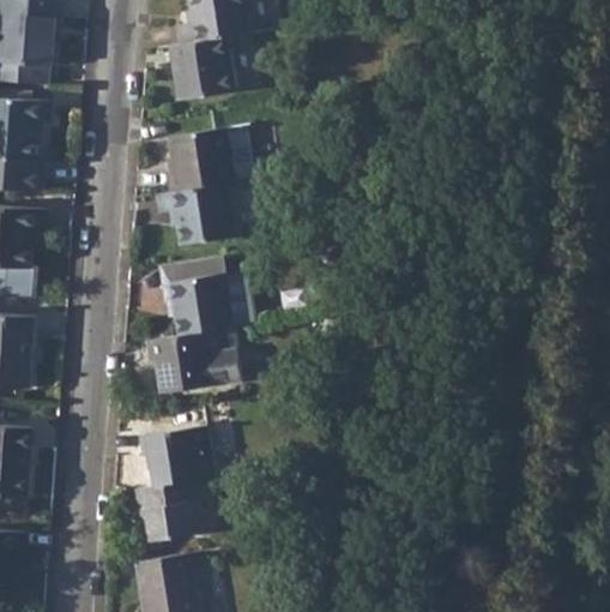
[(0,79),(48,84),(49,67),(53,66),(55,37),(55,23),(62,22),(64,0),(0,0),(0,19),(2,19),(0,47),(0,79)]
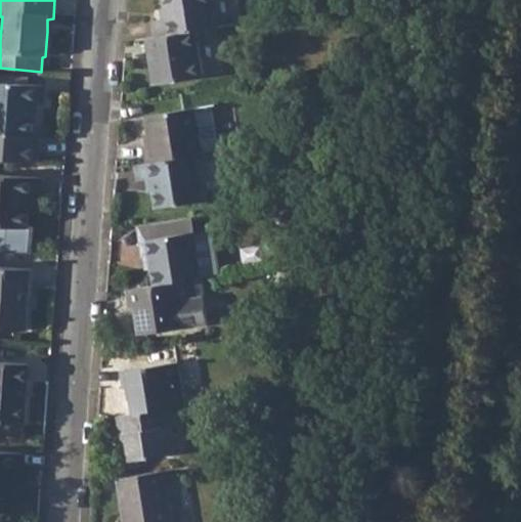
[(158,22),(150,24),(152,39),(193,33),(213,29),(208,0),(159,0),(161,10),(162,20),(158,22)]
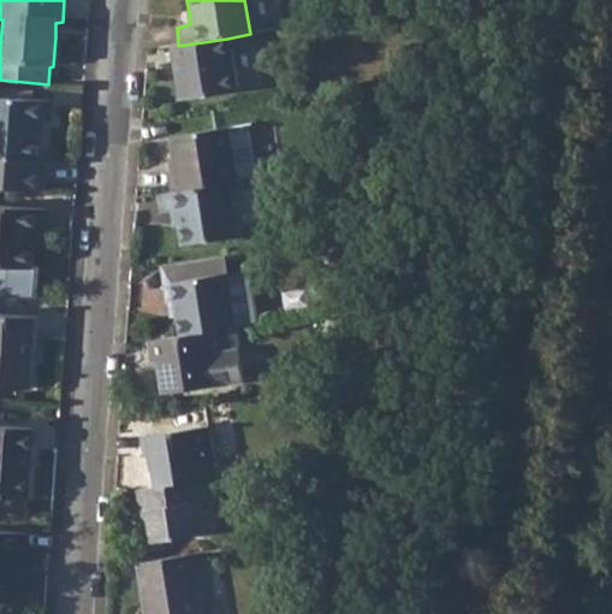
[(178,46),(167,47),(176,100),(236,92),(227,39),(178,46)]
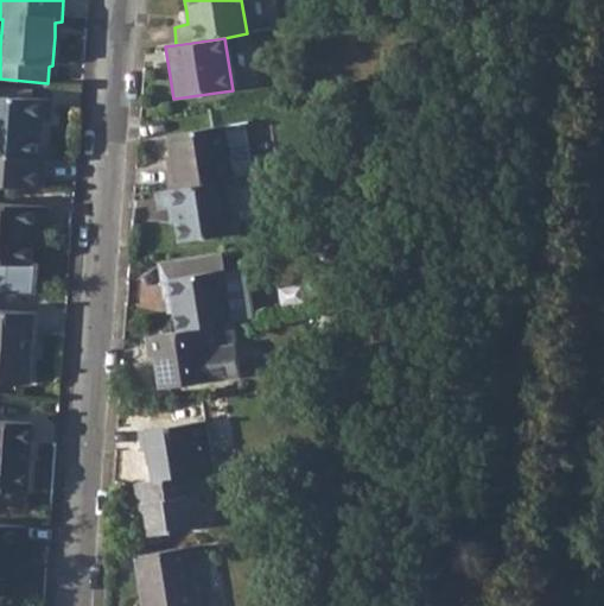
[(0,187),(40,190),(44,159),(35,158),(38,121),(46,122),(48,102),(31,101),(0,99),(0,187)]
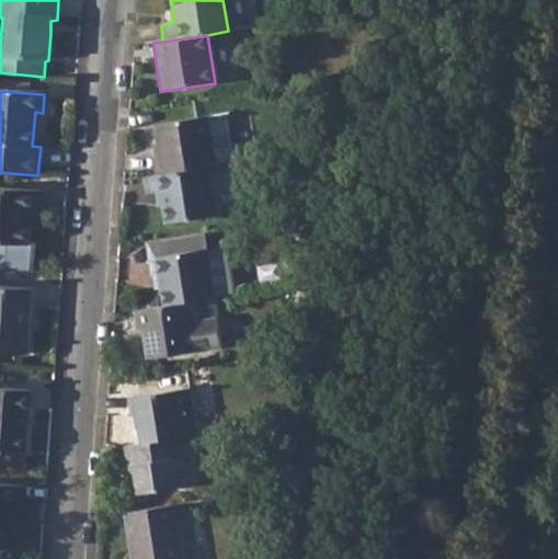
[(154,159),(151,159),(155,175),(206,167),(213,167),(221,164),(230,163),(235,162),(227,114),(154,127),(157,146),(159,158),(154,159)]
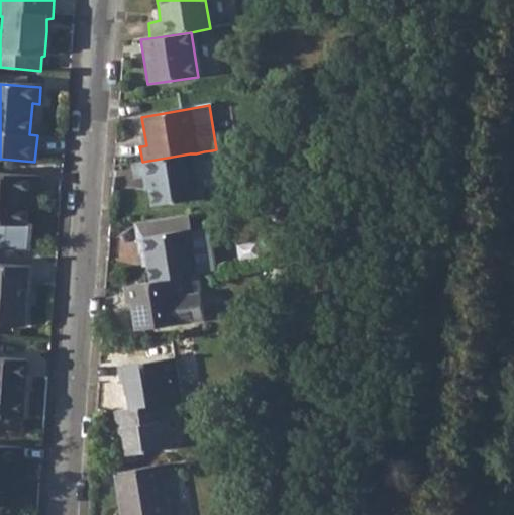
[(142,162),(131,164),(133,180),(140,179),(146,178),(148,190),(150,206),(197,199),(190,153),(142,162)]
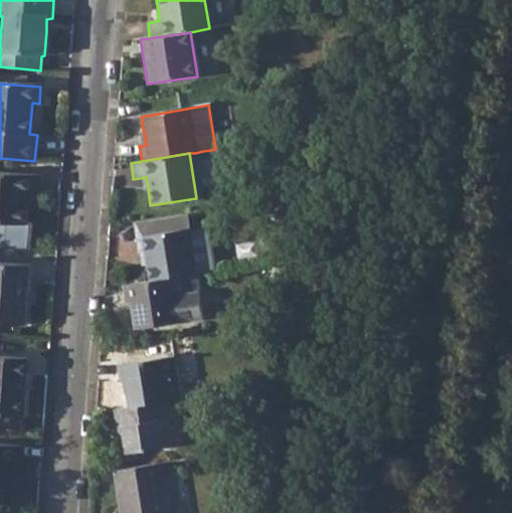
[(0,248),(28,251),(31,225),(25,224),(27,207),(32,207),(33,193),(39,194),(41,177),(0,173),(0,248)]
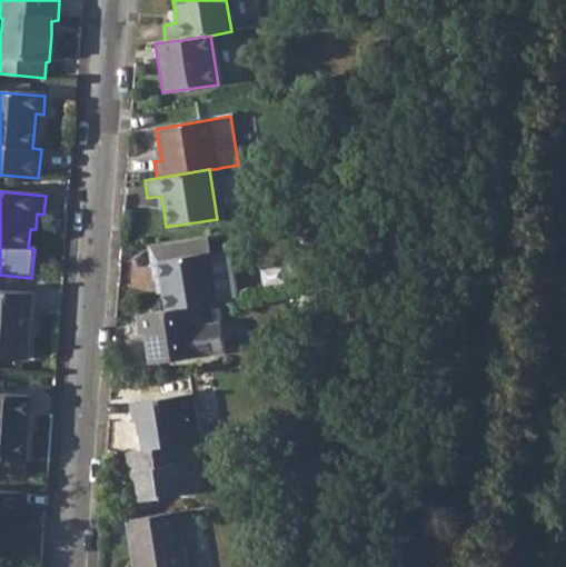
[(206,255),(149,265),(152,282),(159,281),(160,295),(162,311),(212,304),(215,302),(210,281),(226,279),(222,256),(207,258),(206,255)]
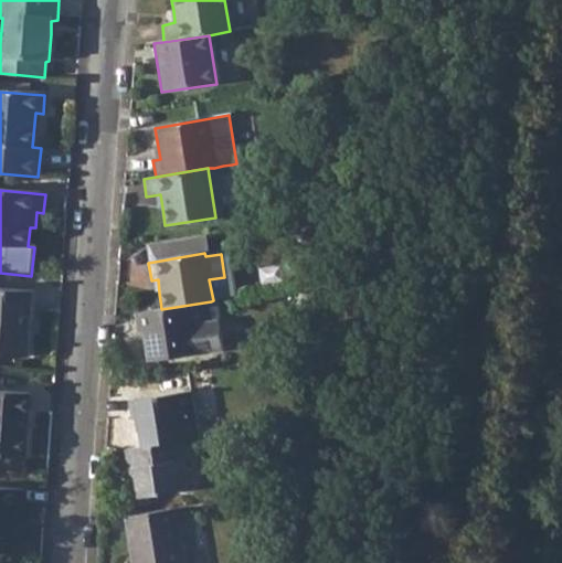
[(0,354),(24,358),(29,293),(0,289),(0,354)]
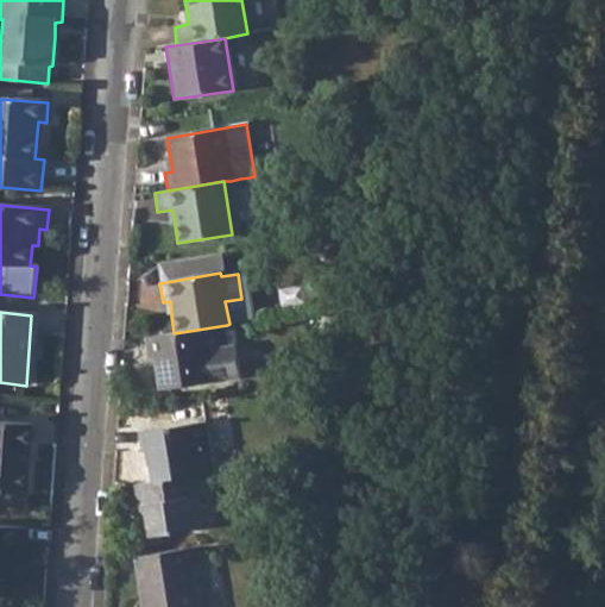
[(174,333),(143,338),(146,358),(151,357),(157,390),(235,376),(227,325),(174,333)]
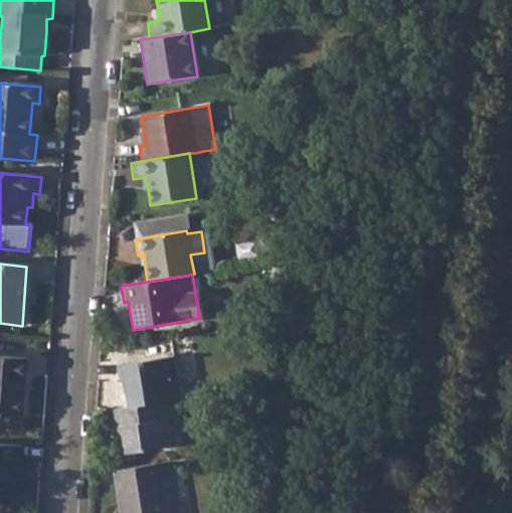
[(0,413),(22,416),(27,359),(0,356),(0,413)]
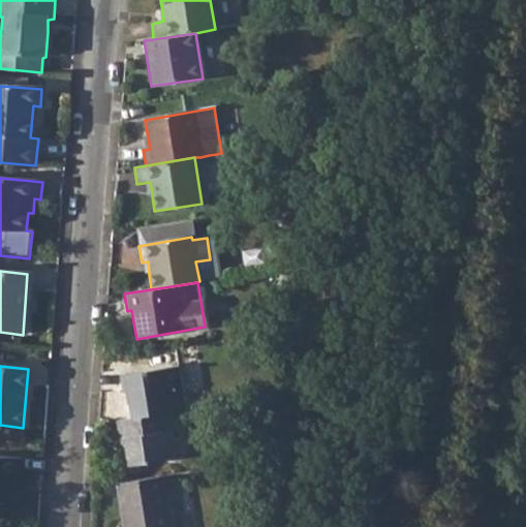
[(122,393),(125,393),(128,393),(130,406),(131,417),(165,411),(183,409),(184,409),(178,367),(120,377),(122,393)]
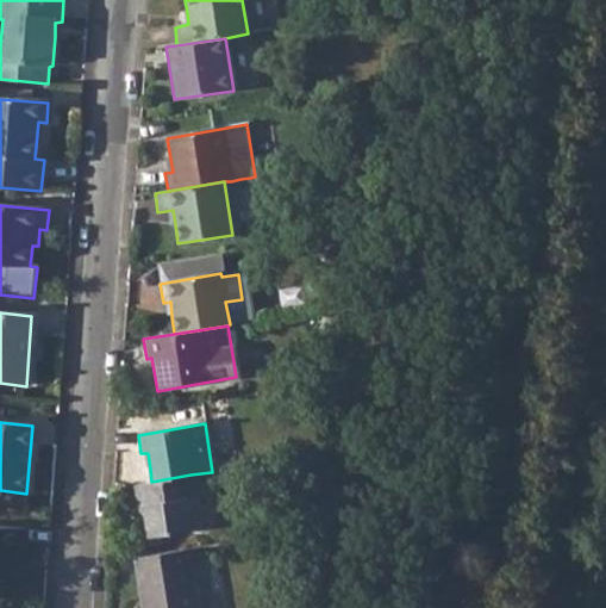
[(151,482),(132,485),(136,508),(143,508),(145,521),(148,537),(200,528),(191,475),(151,482)]
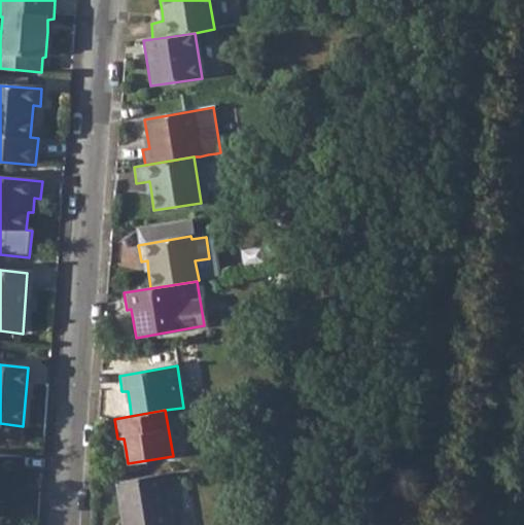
[(0,514),(8,515),(10,483),(18,483),(20,457),(0,454),(0,514)]
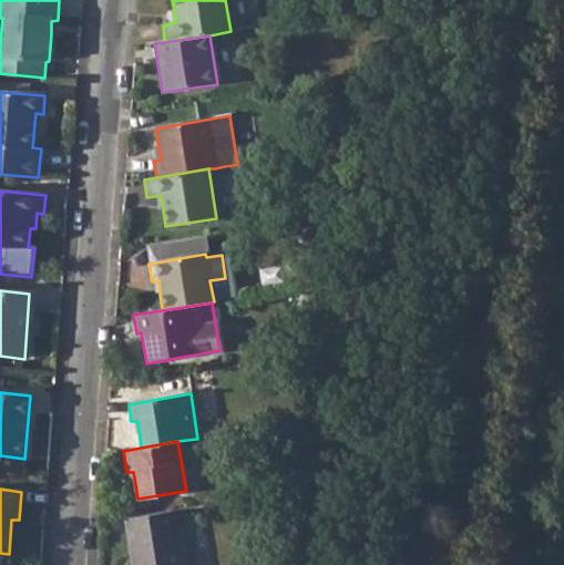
[(185,564),(175,507),(123,516),(132,564),(185,564)]
